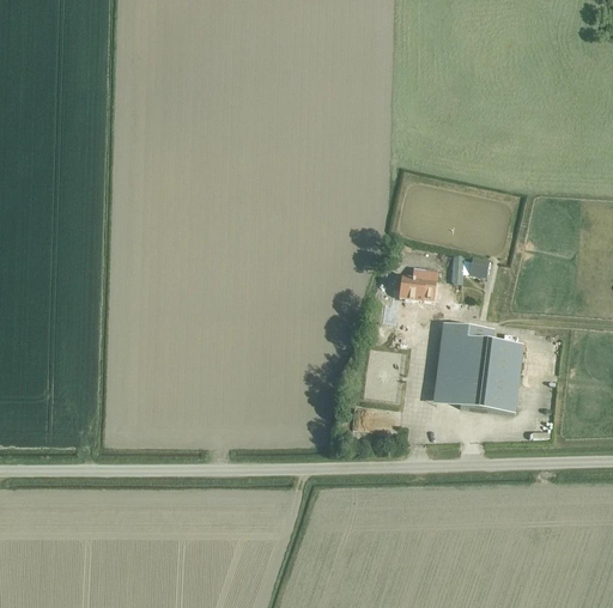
[(462,273),(463,259),(463,254),(454,254),(453,283),(462,283),(462,273)]
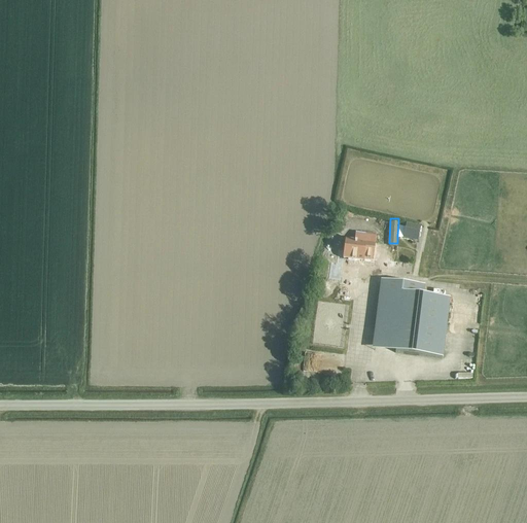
[(406,220),(402,235),(411,237),(417,238),(420,223),(414,222),(406,220)]
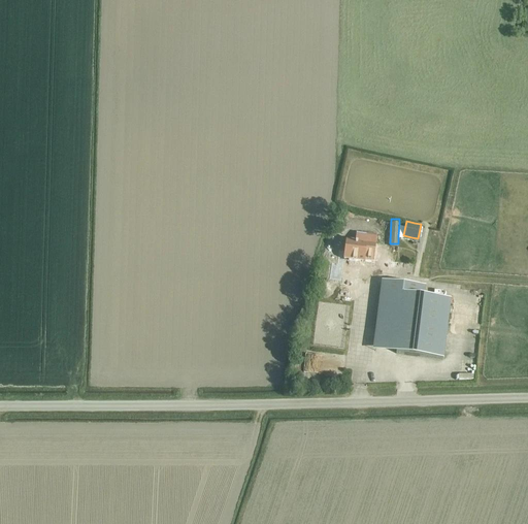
[(373,258),(375,240),(370,240),(367,239),(367,236),(368,232),(368,231),(356,230),(355,238),(350,237),(345,236),(344,247),(343,256),(357,258),(364,259),(364,258),(364,257),(370,258),(373,258)]
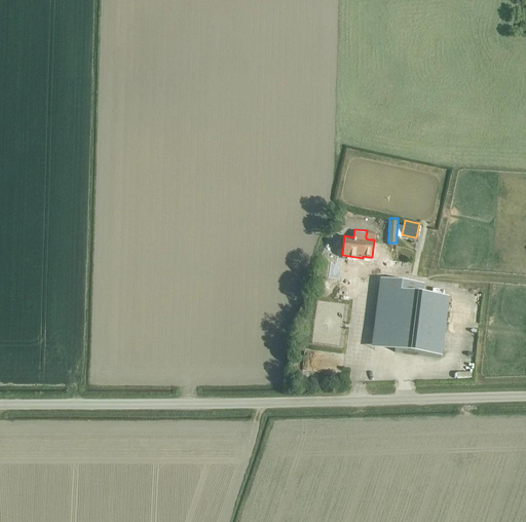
[(395,333),(393,348),(440,353),(448,295),(419,291),(420,282),(381,276),(374,331),(395,333)]
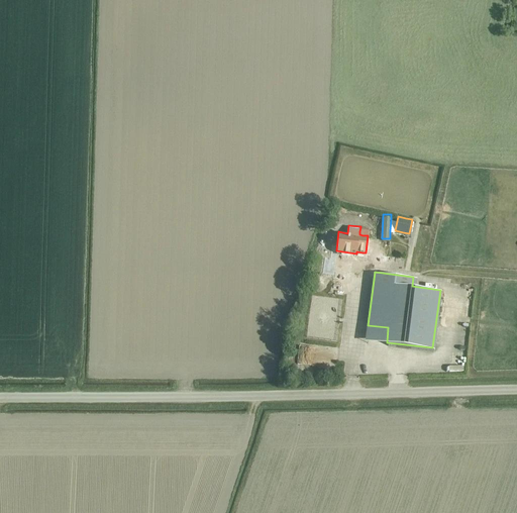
[(316,358),(316,342),(301,341),(300,357),(316,358)]
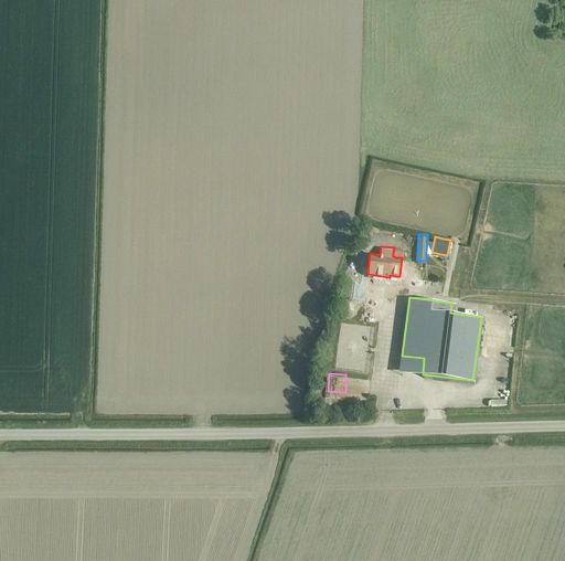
All buildings are outlined.
